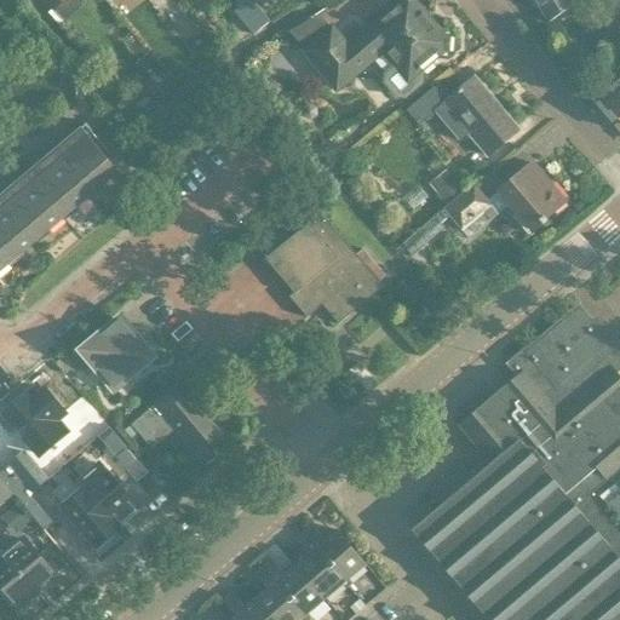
[(42,0),(53,11),(64,0),(42,0)]
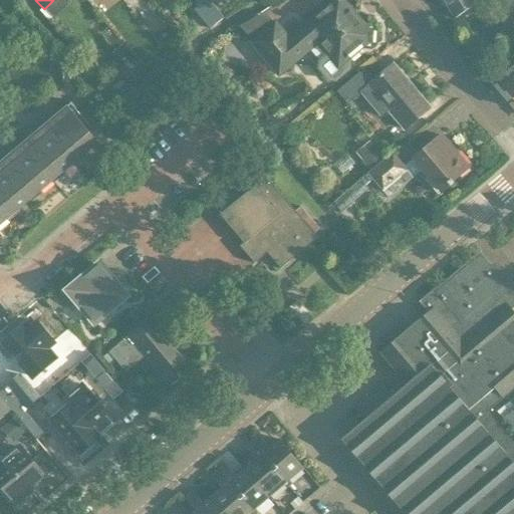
[(275,23),(253,41),(279,72),(300,54),(311,45),(310,44),(317,39),(328,53),(318,61),(317,70),(327,82),(336,82),(350,70),(350,57),(357,52),(358,48),(365,43),(371,43),(372,30),(366,30),(345,4),(345,0),(332,0),(332,3),(299,30),(298,28),(287,37),(275,23)]
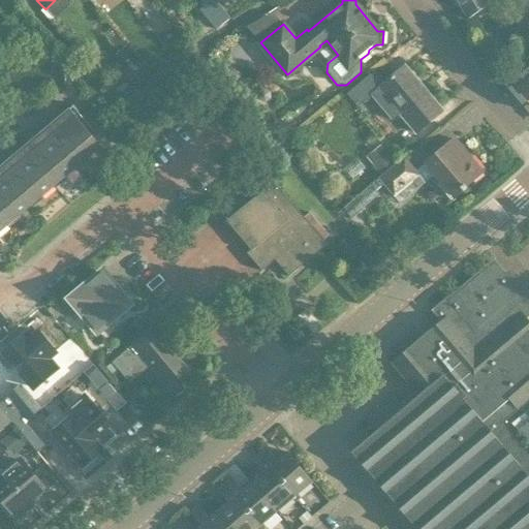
[(456,0),(462,9),(468,20),(491,5),(489,1),(490,0),(456,0)]
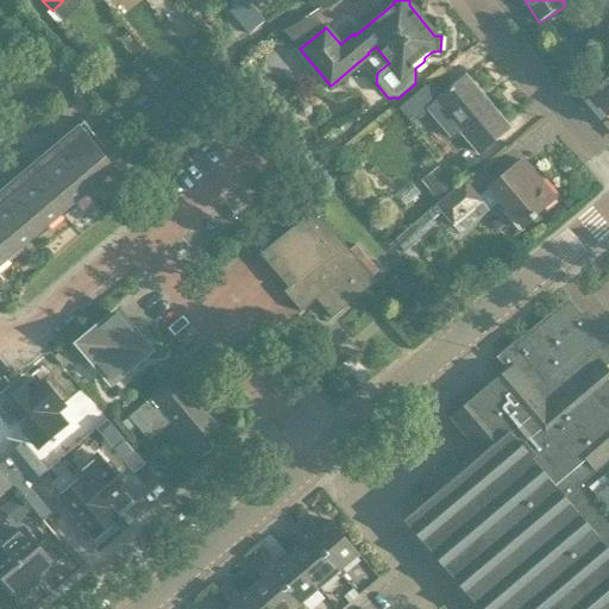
[(245,1),(231,13),(249,35),(263,23),(245,1)]
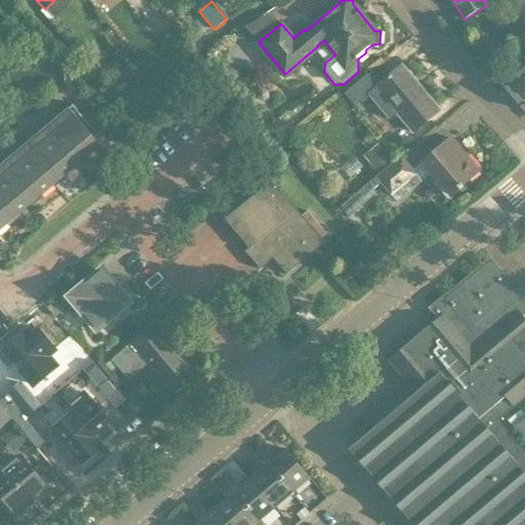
[(123,47),(116,53),(117,53),(132,73),(139,68),(123,48),(123,47)]
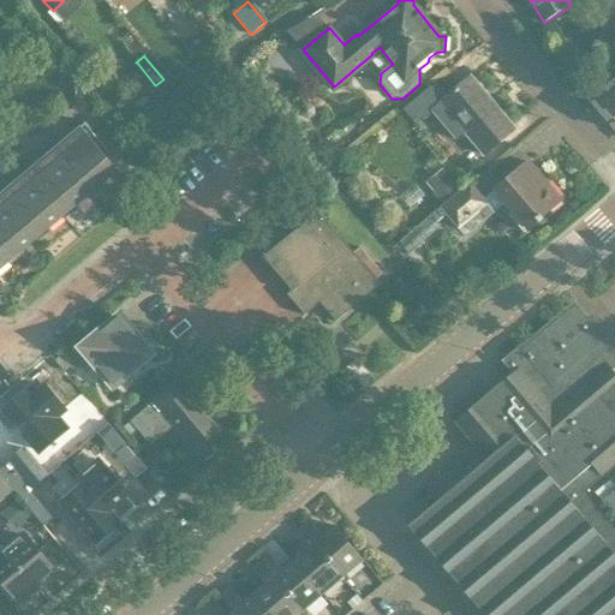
[(601,91),(596,96),(614,118),(614,69),(596,85),(601,91)]
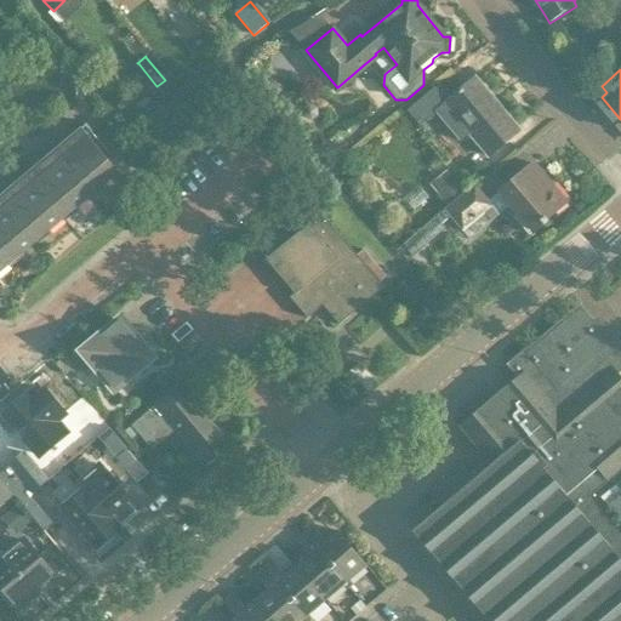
[(461,142),(469,135),(489,157),(517,134),(485,97),(488,96),(474,80),(454,98),(440,83),(406,110),(420,126),(436,113),(461,142)]
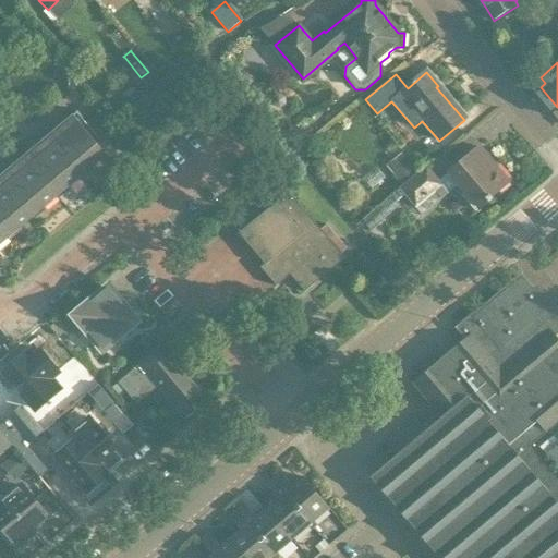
[(278,94),(271,98),(273,106),(279,109),(286,105),(284,97),(278,94)]
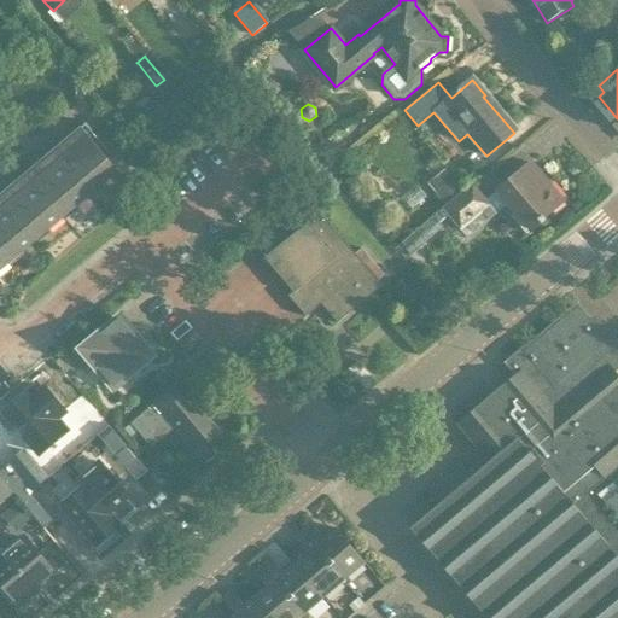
[(59,159),(87,193),(99,184),(101,187),(116,174),(83,135),(82,136),(83,138),(73,147),(68,140),(57,149),(63,156),(59,159)]
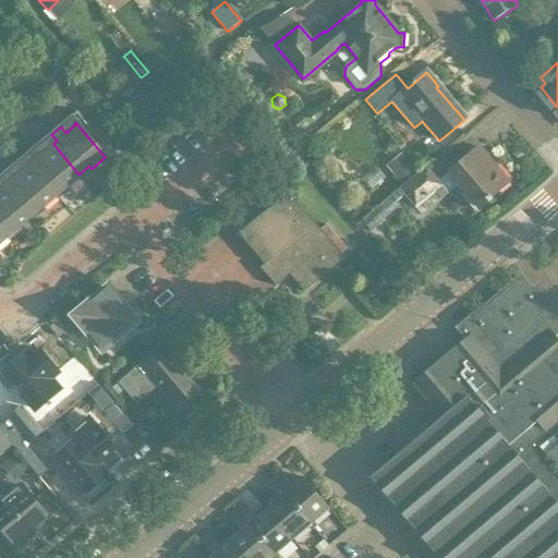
[(28,165),(56,195),(65,186),(68,189),(81,177),(79,174),(53,144),(43,154),(37,147),(27,155),(33,161),(28,165)]
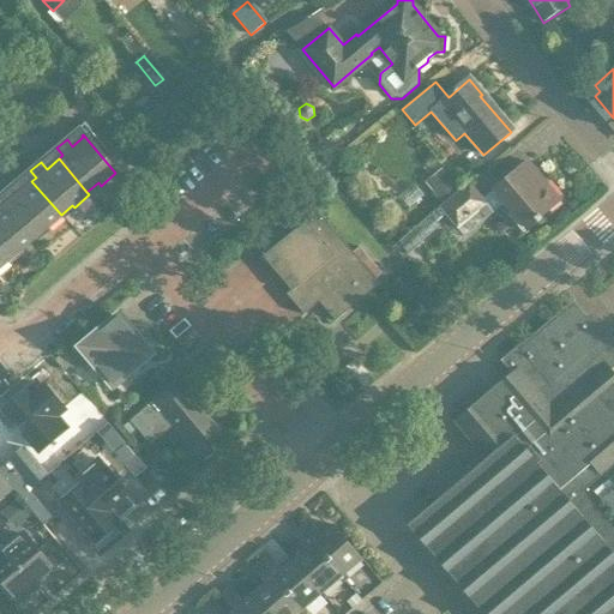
[(469,182),(435,210),(431,215),(437,222),(445,215),(457,229),(486,205),(493,214),(505,203),(513,212),(510,216),(523,232),(560,202),(528,163),(497,190),(495,188),(483,199),(469,182)]
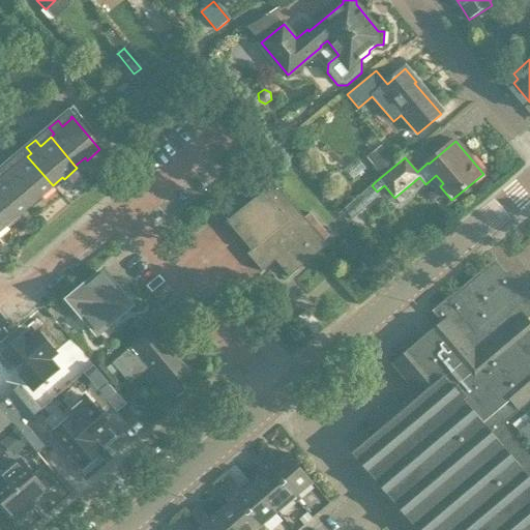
[(384,149),(370,162),(381,175),(395,163),(384,149)]
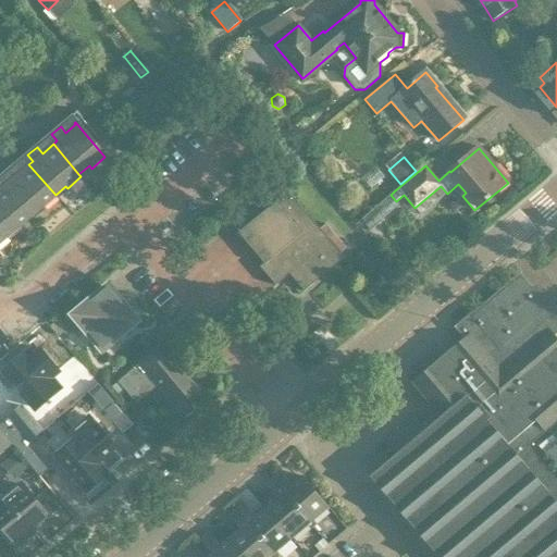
[(4,185),(31,215),(41,207),(44,209),(57,197),(56,195),(28,164),(19,173),(13,166),(3,175),(9,181),(4,185)]
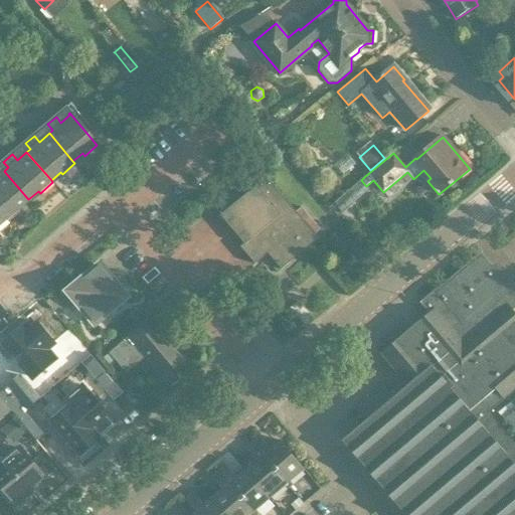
[(0,210),(6,218),(16,210),(17,212),(30,201),(28,199),(4,171),(0,174),(0,210)]
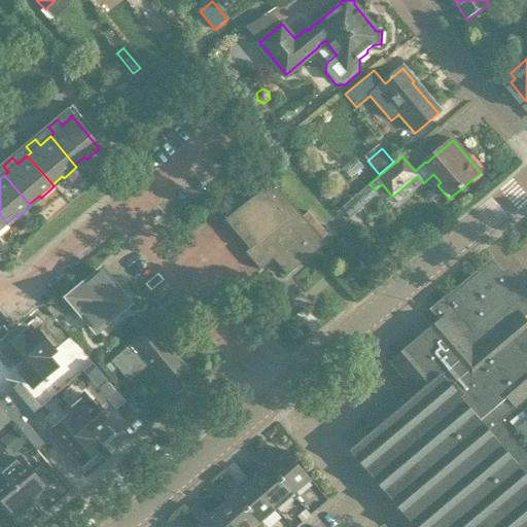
[(245,253),(259,271),(260,271),(273,260),(287,277),(325,245),(321,241),(327,236),(308,212),(302,217),(272,182),(225,221),(238,237),(249,250),(245,253)]
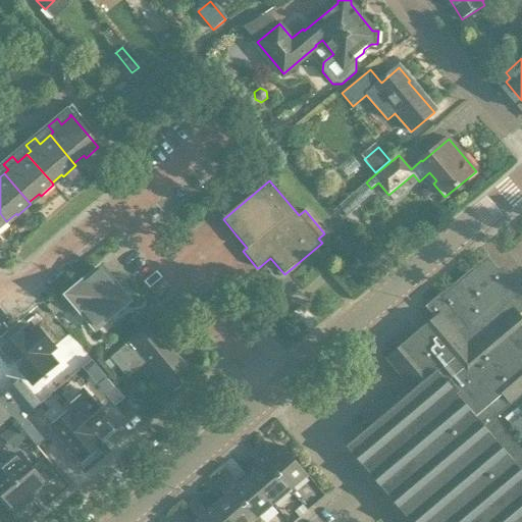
[(0,243),(3,241),(0,237),(0,230),(8,223),(6,221),(0,213),(0,243)]
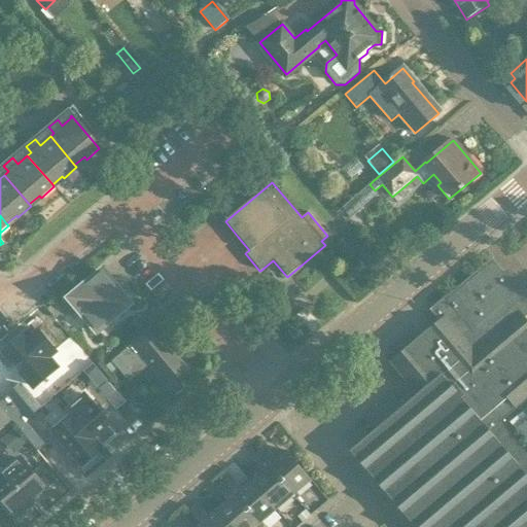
[(417,396),(375,432),(351,453),(414,526),(526,526),(526,455),(500,424),(526,400),(526,319),(525,317),(526,315),(526,297),(520,290),(517,293),(492,264),(451,299),(448,295),(429,311),(438,321),(389,363),(417,396)]
